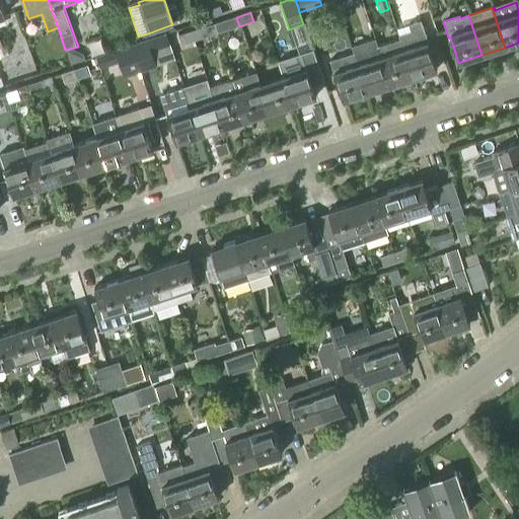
[(213,24),(216,34),(239,26),(236,17),(213,24)]
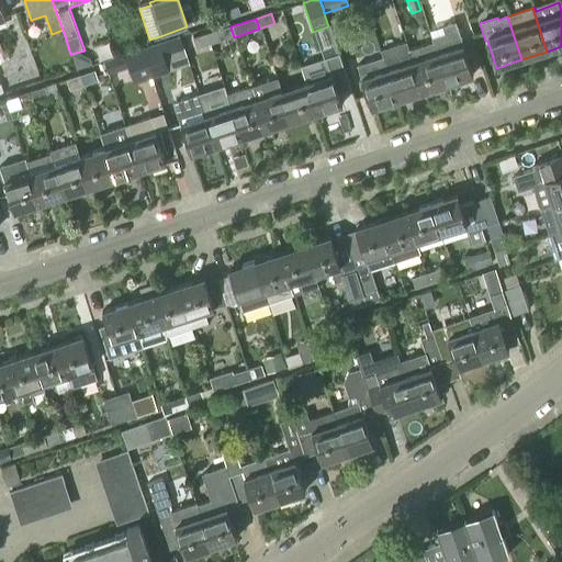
[(470,77),(453,23),(442,26),(445,34),(431,38),(433,43),(431,43),(445,85),(470,77)]
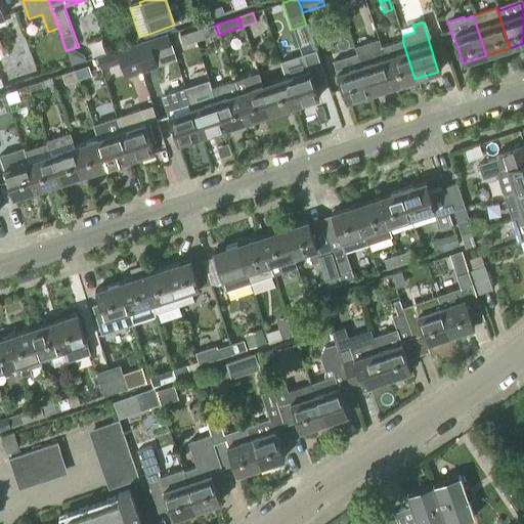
[(194,42),(218,35),(215,25),(191,32),(194,42)]
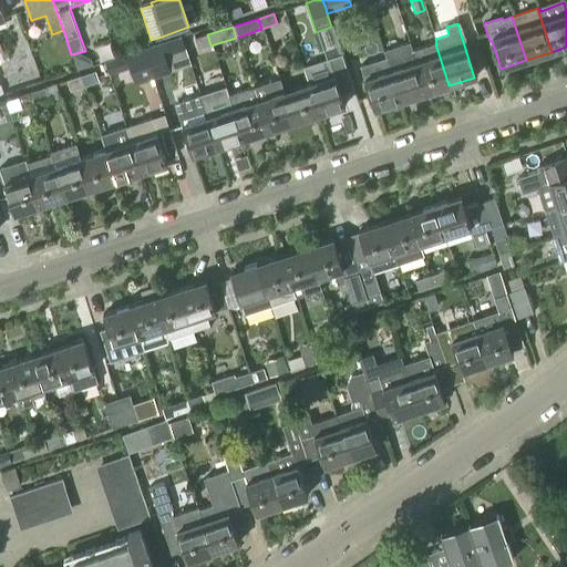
[(210,45),(207,34),(194,39),(197,50),(210,45)]
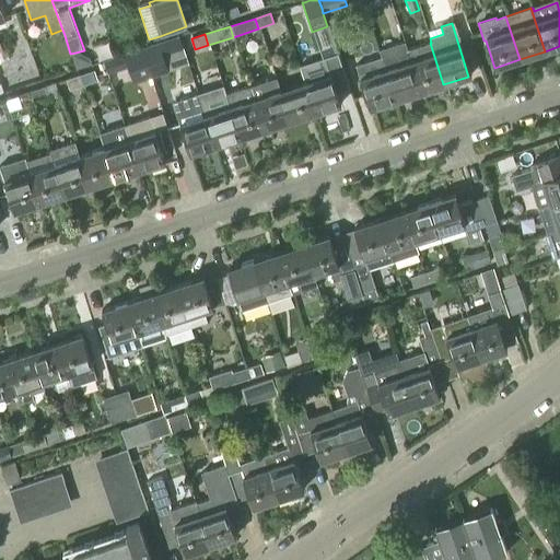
[(178,37),(141,49),(150,77),(167,71),(162,55),(182,48),(178,37)]
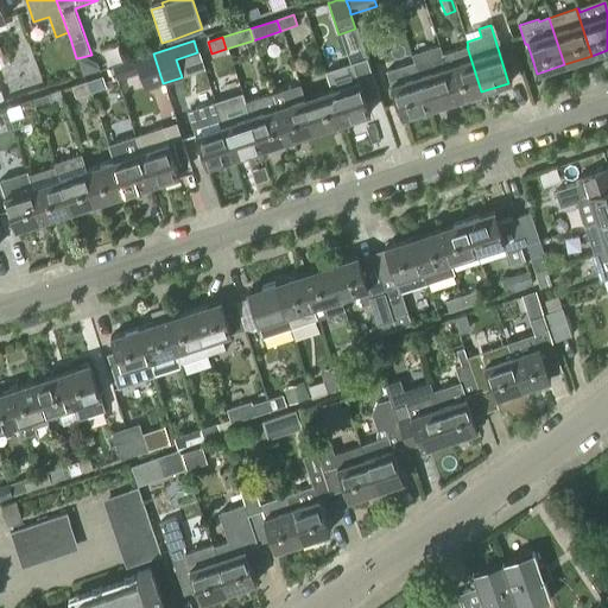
[(437,48),(454,100),(481,92),(467,46),(443,55),(439,46),(437,48)]
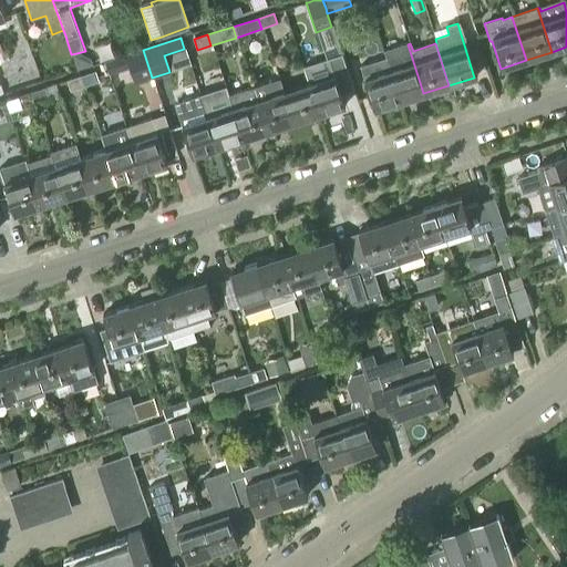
[(385,58),(384,59),(399,102),(423,93),(408,44),(384,52),(385,58)]
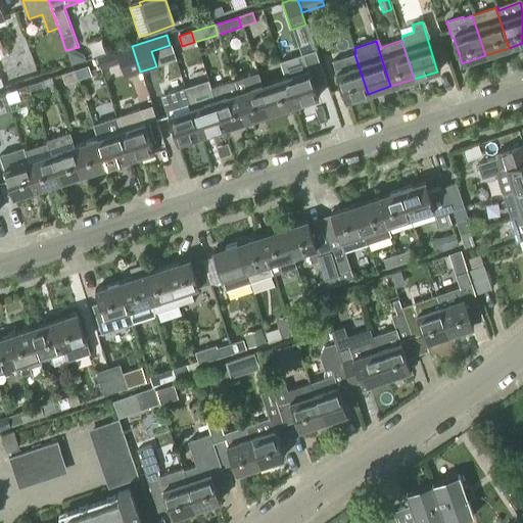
[(132,46),(97,57),(100,68),(120,62),(124,77),(140,72),(132,46)]
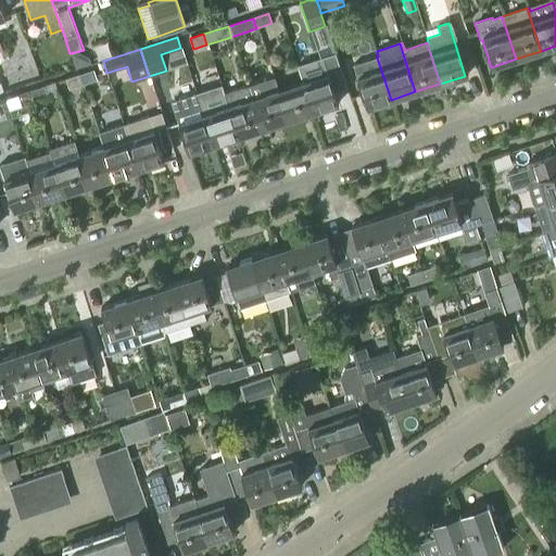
[(71,54),(76,68),(76,70),(90,65),(89,59),(77,53),(71,54)]
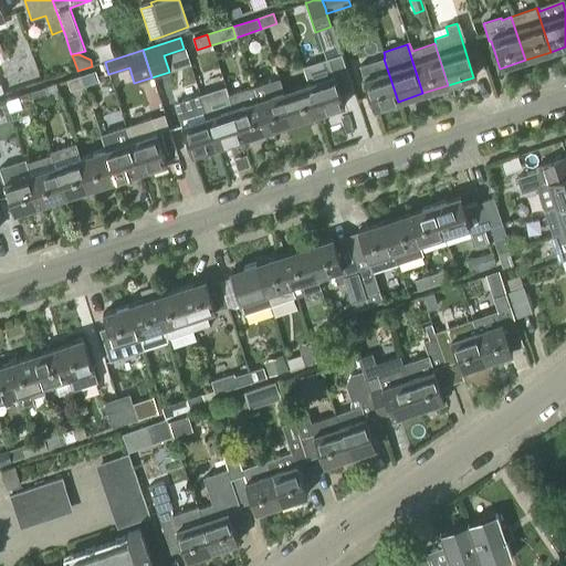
[(327,59),(302,66),(317,113),(343,105),(327,59)]
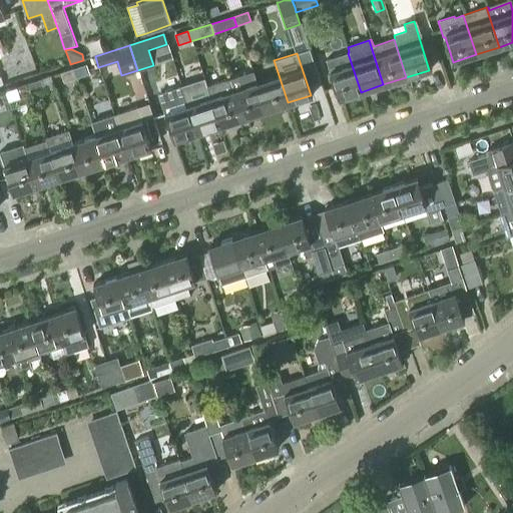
[(348,53),(324,61),(337,99),(361,92),(348,53)]
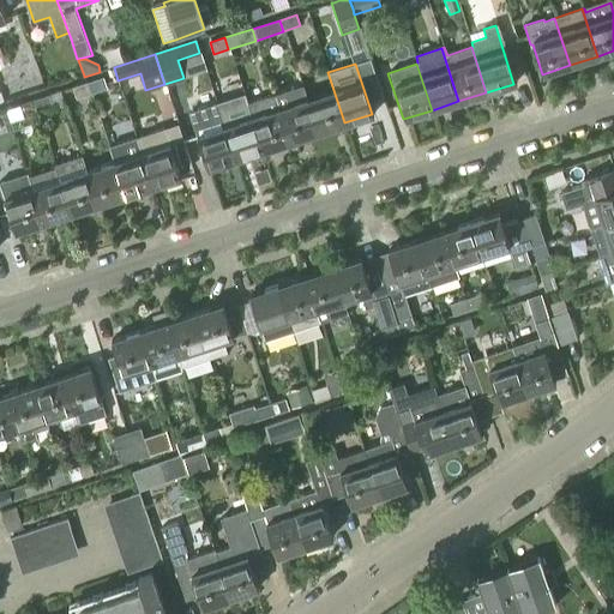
[(103,78),(88,83),(91,95),(107,89),(103,78)]
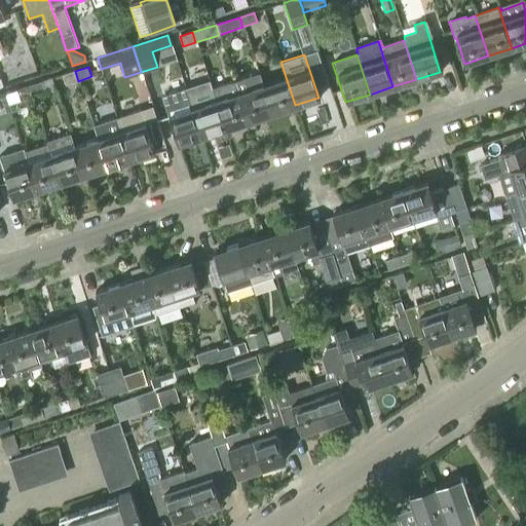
[(78,81),(75,71),(62,75),(65,85),(78,81)]
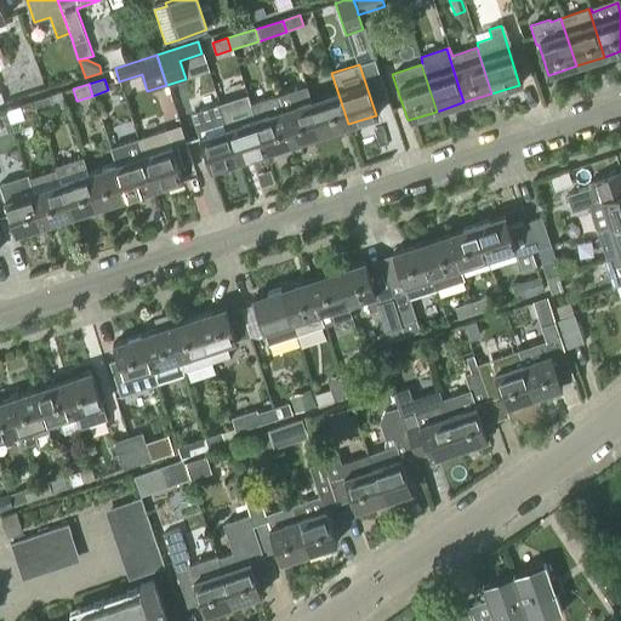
[(305,87),(319,134),(347,125),(336,91),(311,100),(307,86),(305,87)]
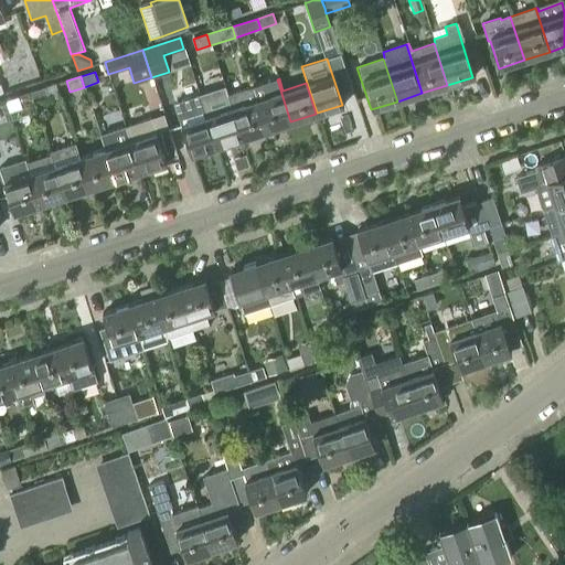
[(252,87),(265,130),(290,121),(277,80),(252,87)]
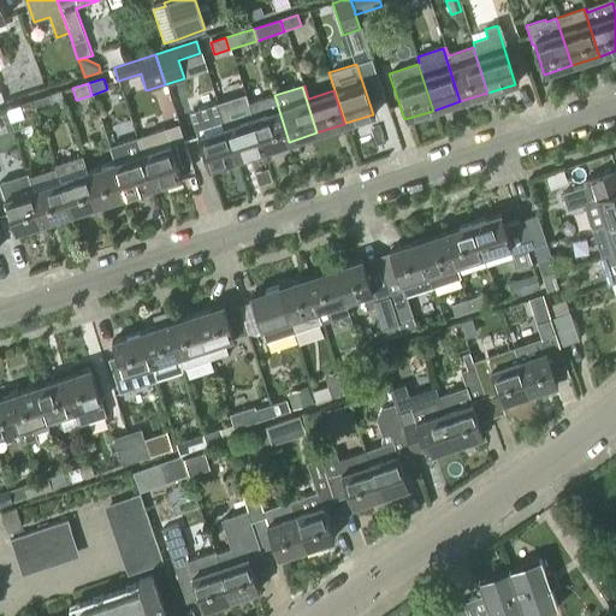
[(247,105),(261,150),(289,142),(274,95),(247,105)]
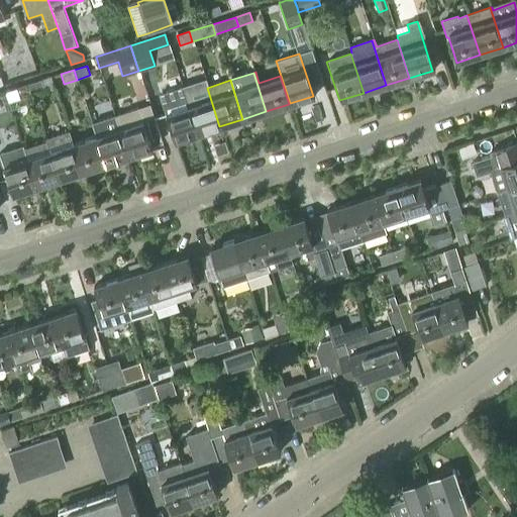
[(40,81),(27,85),(30,95),(44,90),(40,81)]
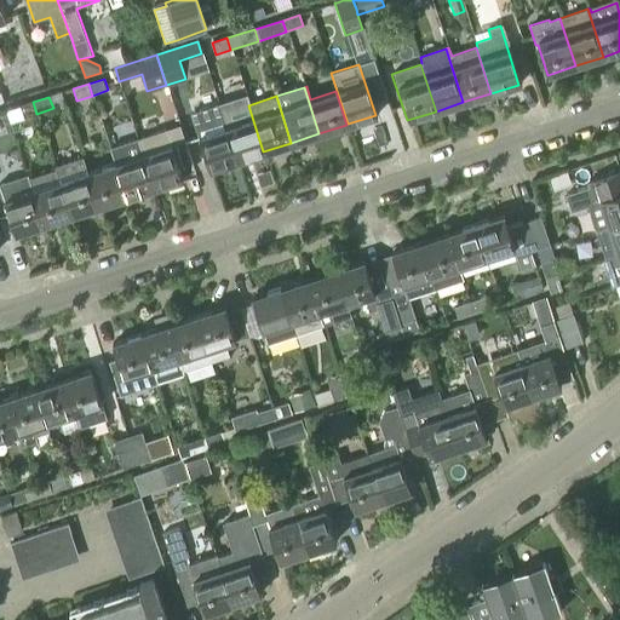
[(36,114),(33,102),(6,112),(10,122),(36,114)]
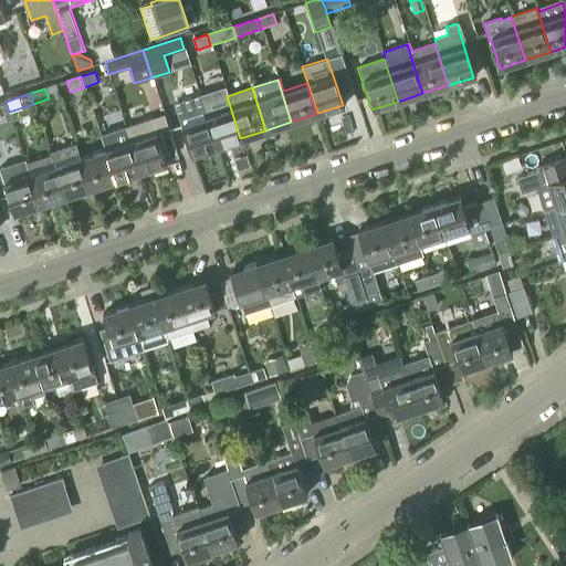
[(200,94),(199,95),(216,146),(240,138),(227,96),(202,104),(200,94)]
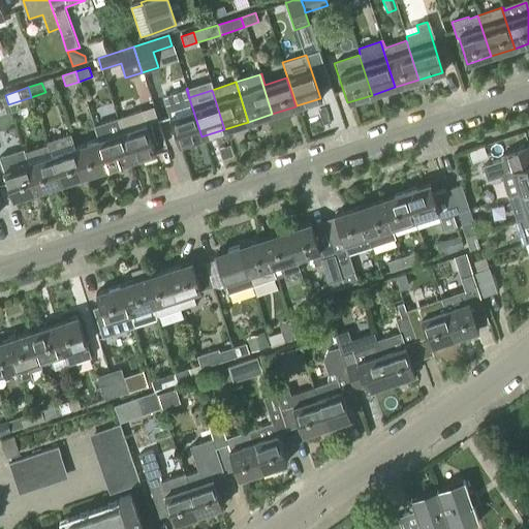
[(186,89),(162,96),(178,145),(201,136),(186,89)]
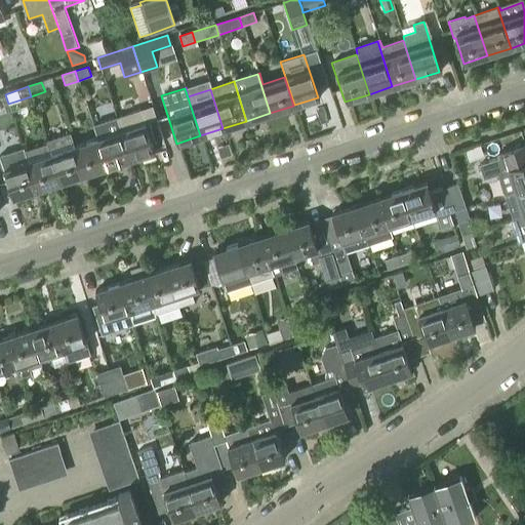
[(116,118),(129,159),(153,151),(139,111),(116,118)]
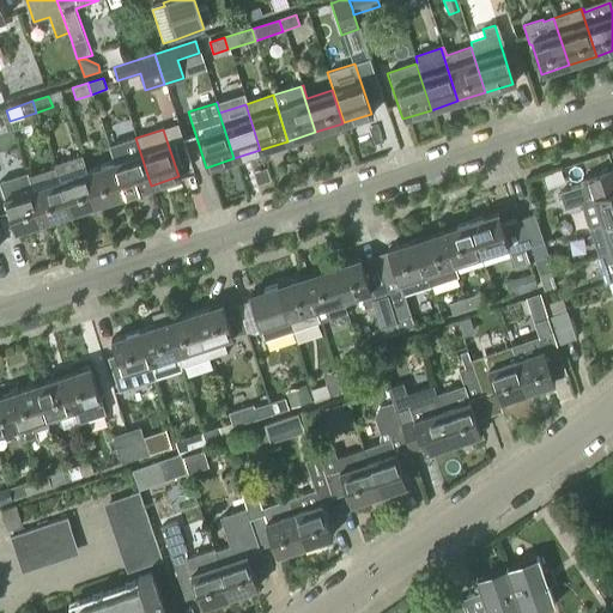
[(135,138),(109,147),(114,162),(113,162),(123,195),(151,186),(135,138)]
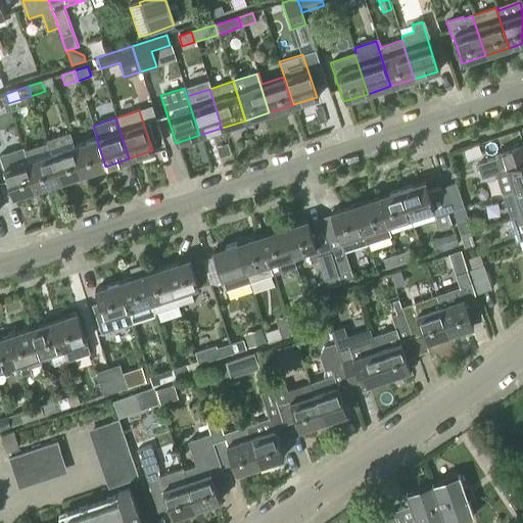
[(47,146),(58,182),(82,174),(73,146),(72,146),(67,136),(47,143),(48,145),(47,146)]
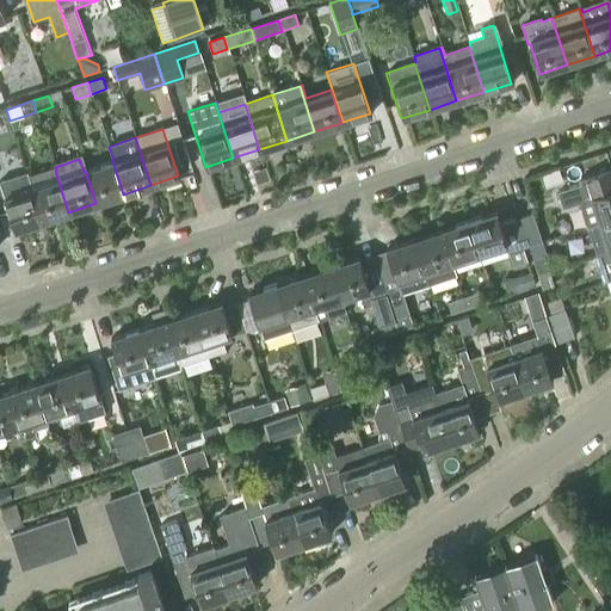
[(123,195),(112,161),(85,171),(96,203),(123,195)]
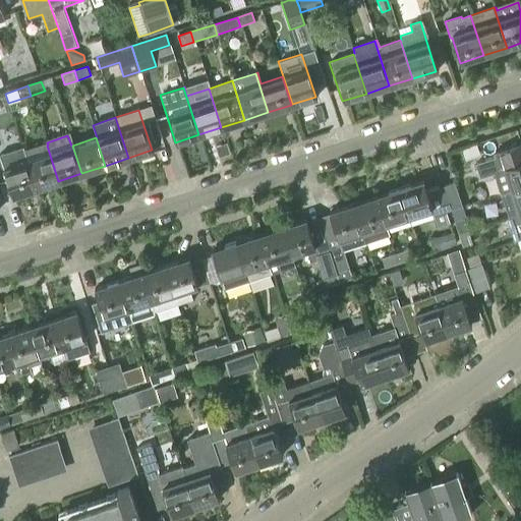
[(47,146),(24,152),(23,148),(21,148),(35,188),(58,181),(47,146)]
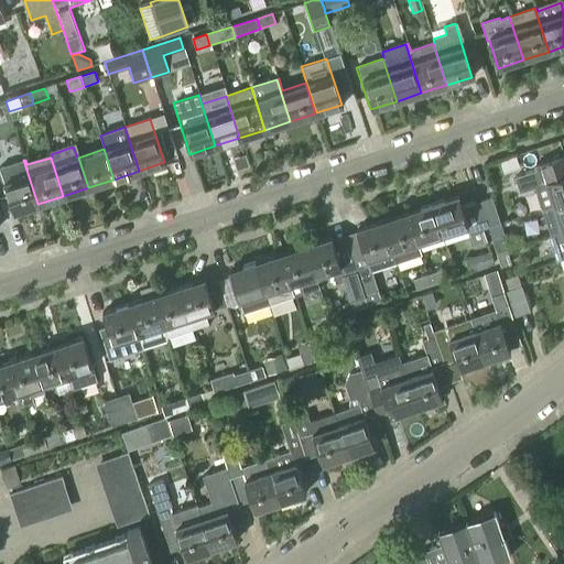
[(0,167),(0,172),(13,212),(38,204),(23,160),(0,167)]
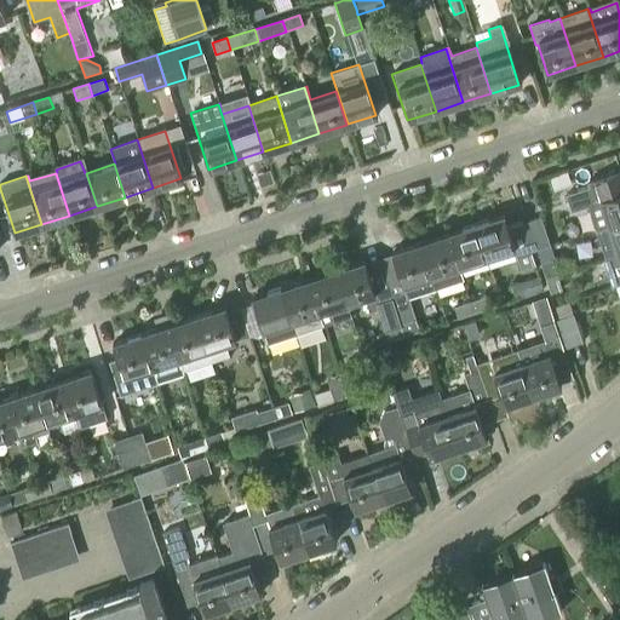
[(619,190),(616,178),(567,195),(572,211),(587,206),(596,231),(619,223),(619,190)]
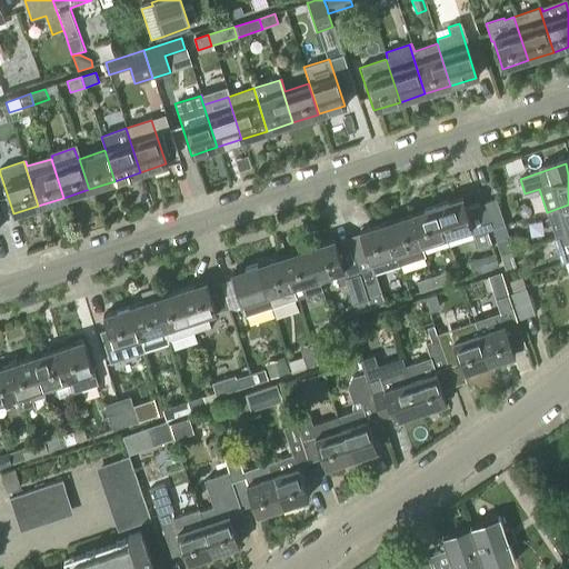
[(465,211),(460,198),(435,206),(445,237),(471,228),(478,249),(492,243),(488,231),(480,206),(465,211)]
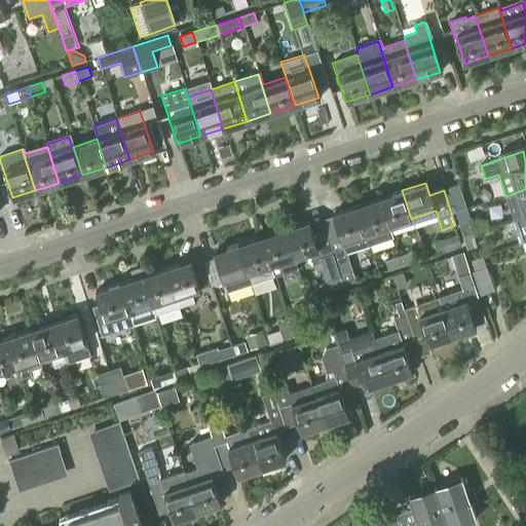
[(444,190),(451,214),(453,213),(466,209),(459,185),(445,190),(444,190)]
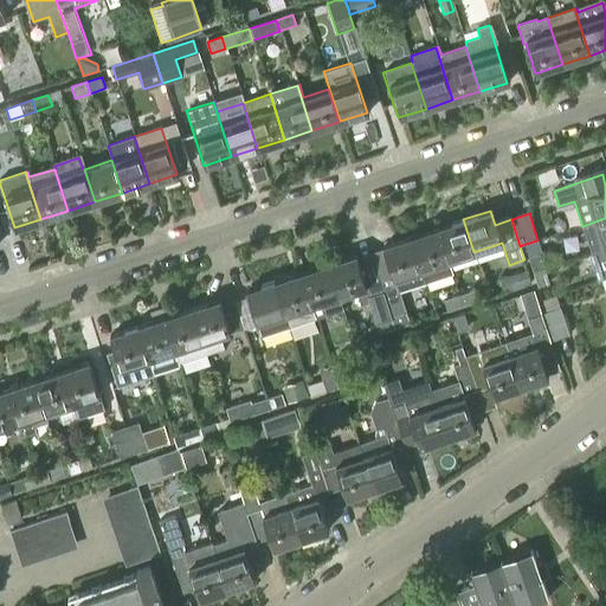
[(605,218),(582,226),(591,253),(605,247),(605,218)]
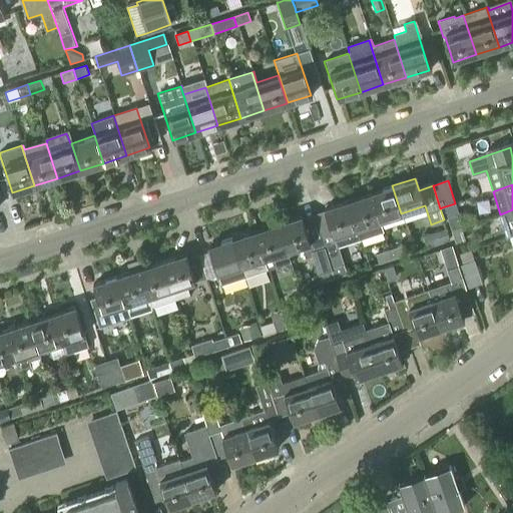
[(383,232),(380,220),(401,213),(392,185),(369,193),(382,232),(383,232)]
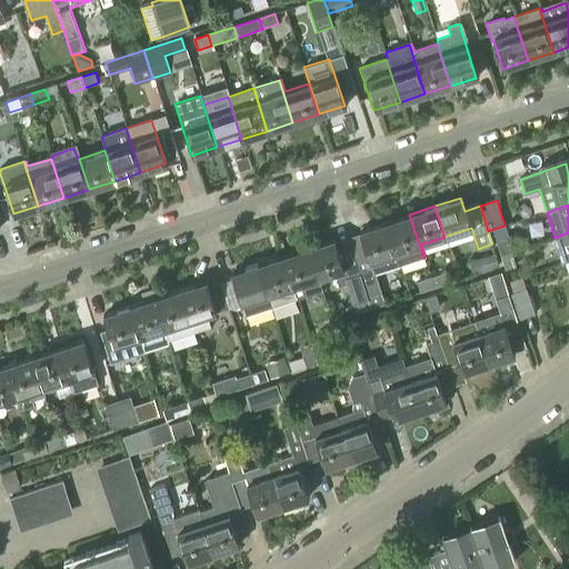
[(409,215),(383,223),(393,253),(395,253),(399,267),(423,258),(409,215)]
